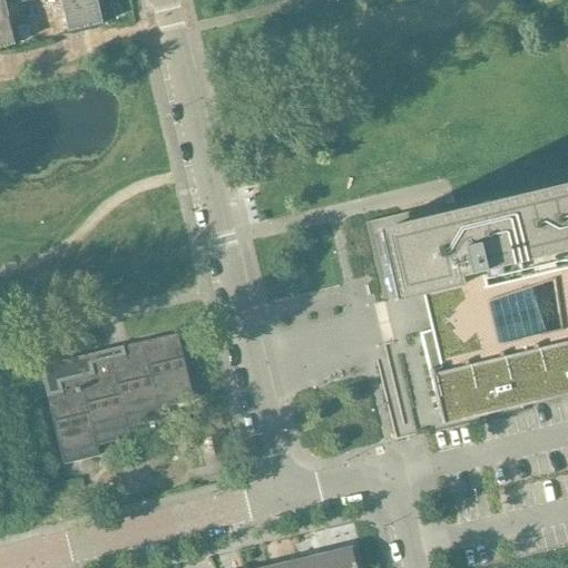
[(0,0),(0,32),(114,6),(111,0),(0,0)]
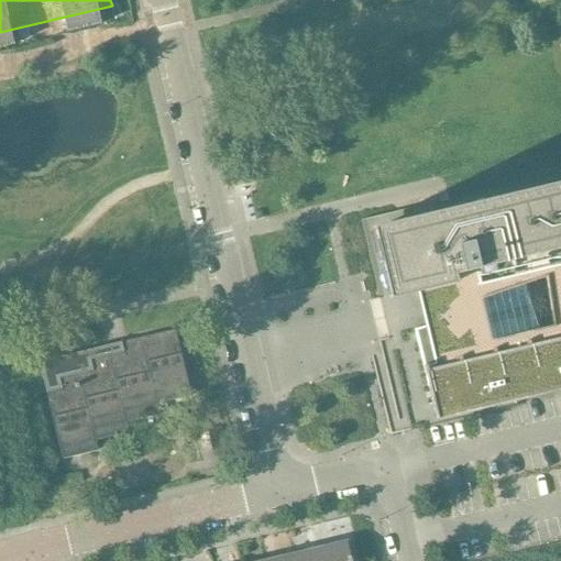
[(560,179),(363,228),(413,432),(439,426),(438,421),(560,392),(560,179)]
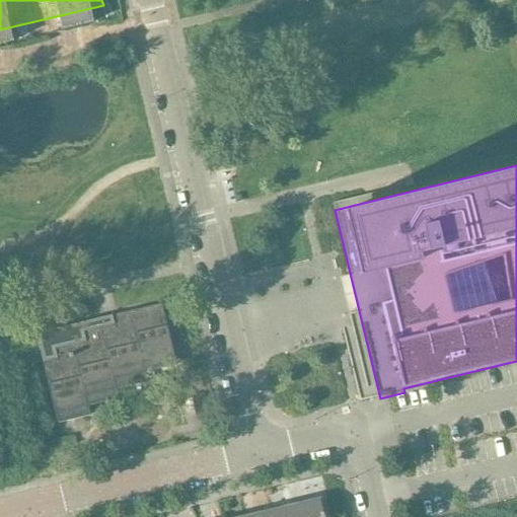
[(177,367),(166,324),(162,306),(38,336),(59,426),(91,418),(89,409),(120,400),(118,391),(148,384),(146,374),(177,367)]
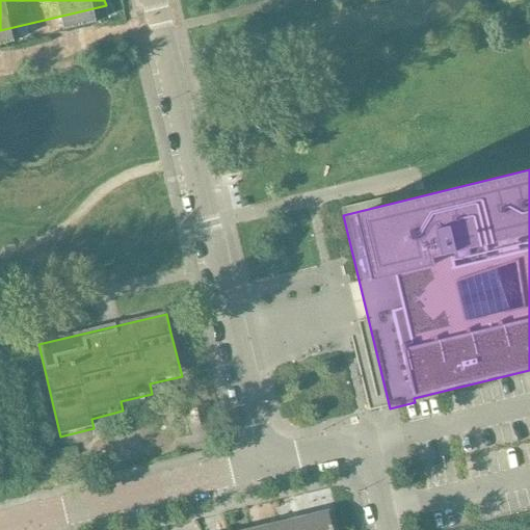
[(333,529),(328,513),(303,520),(306,529),(333,529)]
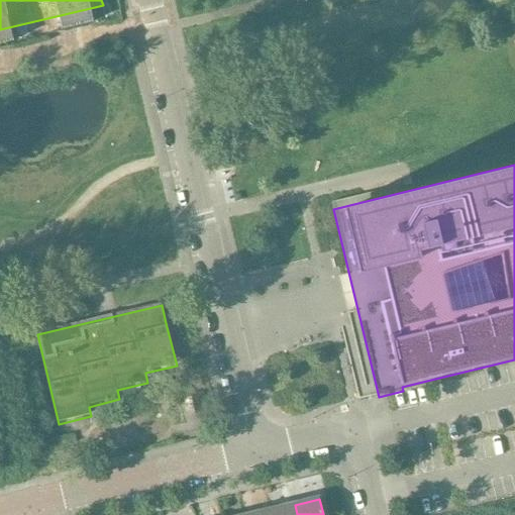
[(297,514),(295,505),(271,511),(272,514),(297,514)]
